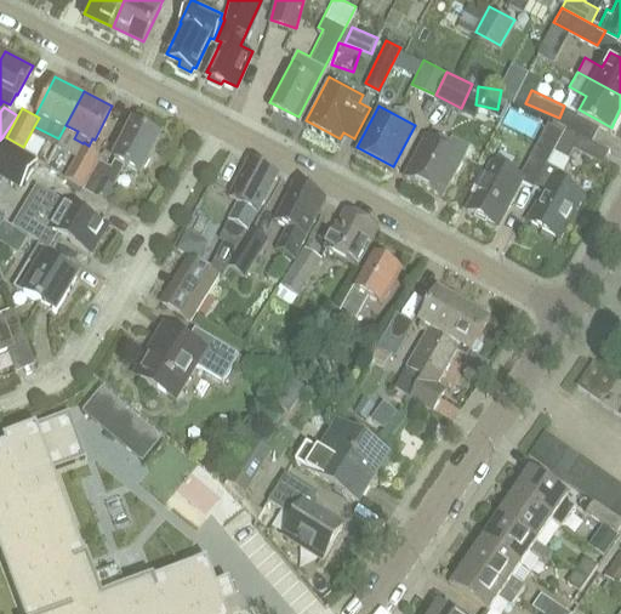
[(142,169),(160,131),(135,118),(115,154),(142,169)]
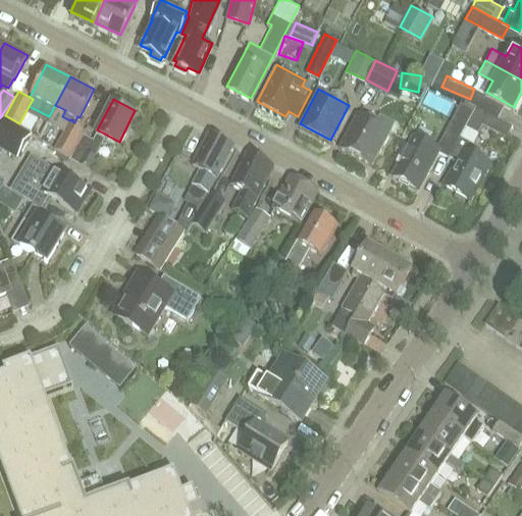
[(466,122),(473,108),(474,107),(461,100),(447,125),(460,133),(466,122)]
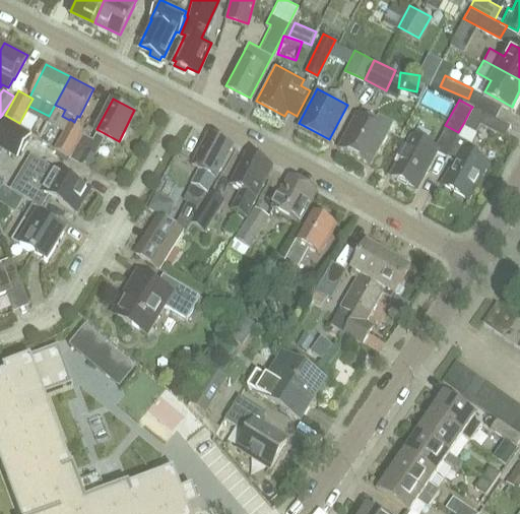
[(471,108),(464,122),(476,129),(480,121),(505,134),(511,123),(475,104),(472,109),(471,108)]
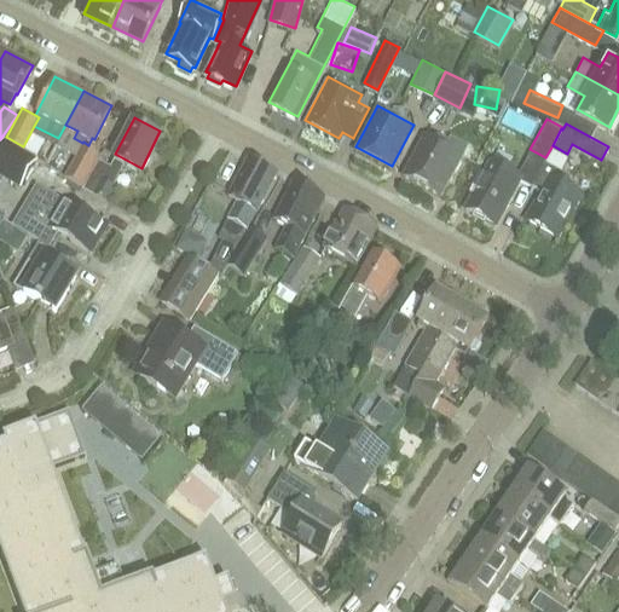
[(446,143),(424,131),(403,172),(441,191),(462,151),(464,151),(469,143),(451,133),(446,143)]
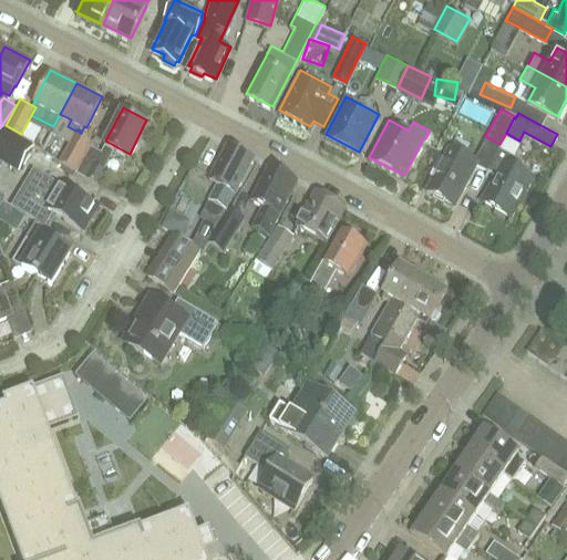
[(4,127),(0,134),(0,155),(19,167),(32,145),(4,127)]
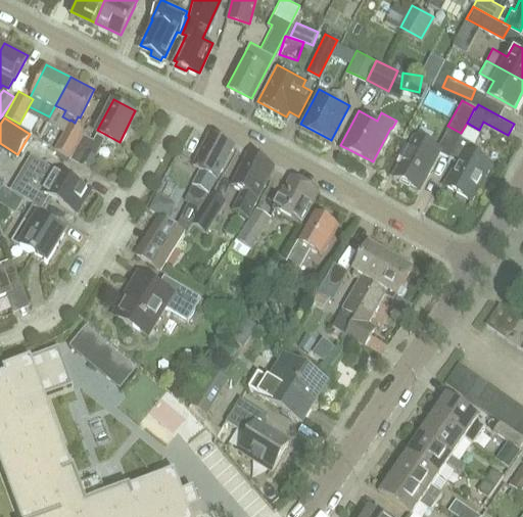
[(85,128),(75,123),(70,120),(69,121),(56,146),(70,153),(83,131),(85,128)]
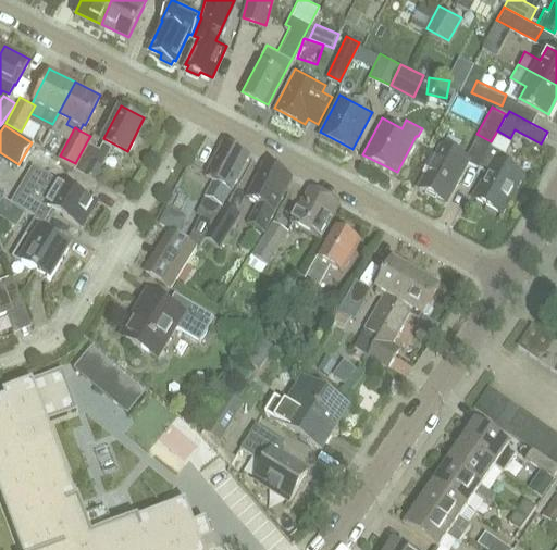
[(88,139),(75,163),(74,165),(96,176),(103,163),(95,159),(101,146),(88,139)]
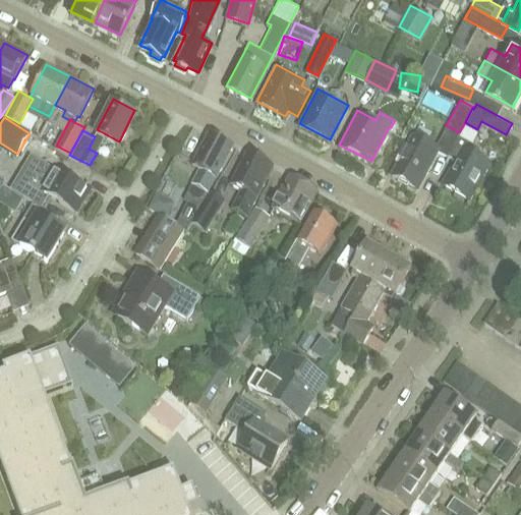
[(184,228),(183,229),(184,230),(191,219),(200,204),(210,189),(208,188),(216,173),(217,174),(233,142),(209,130),(192,161),(199,165),(184,195),(188,197),(175,223),(184,228)]
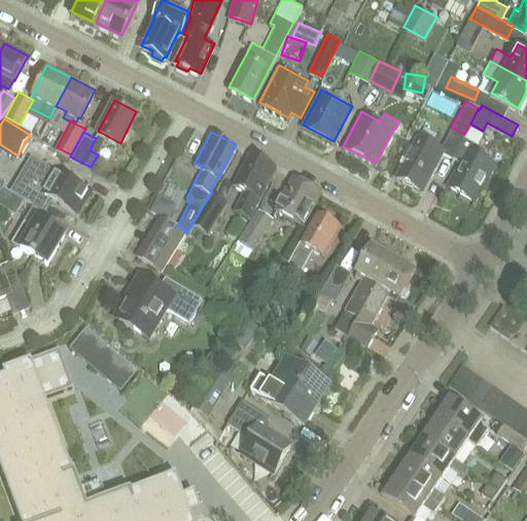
[(422,187),(444,146),(418,133),(396,174),(422,187)]
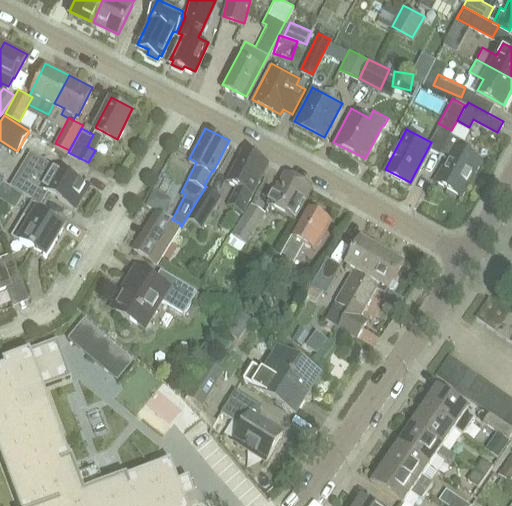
[(481,158),(468,151),(472,144),(451,132),(441,151),(447,155),(435,177),(462,192),(481,158)]
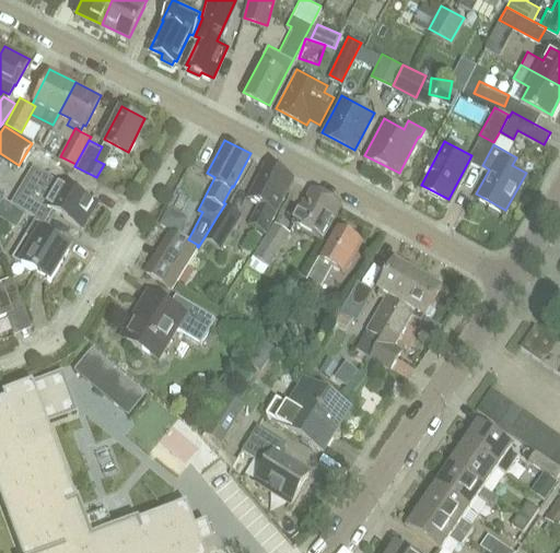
[(276,209),(293,176),(265,161),(249,195),(259,201),(249,221),(265,228),(275,209),(276,209)]
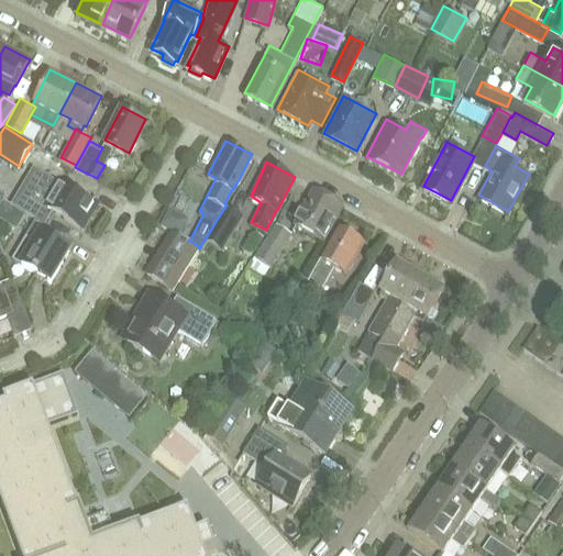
[(34,165),(12,201),(45,222),(53,209),(83,226),(97,203),(59,180),(34,165)]
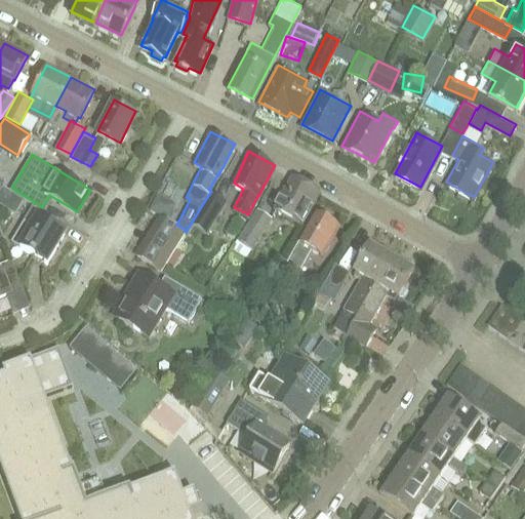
[(301,223),(320,190),(292,174),(275,207),(301,223)]
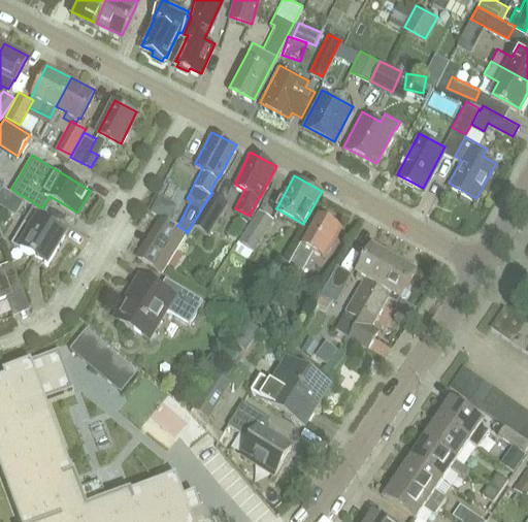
[(212,192),(203,206),(194,222),(207,231),(223,206),(220,204),(224,197),(213,190),(212,192)]
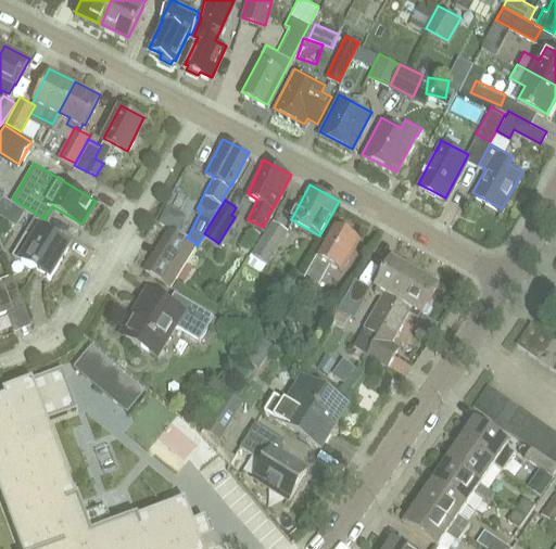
[(185,216),(182,211),(166,202),(158,218),(178,228),(185,216)]
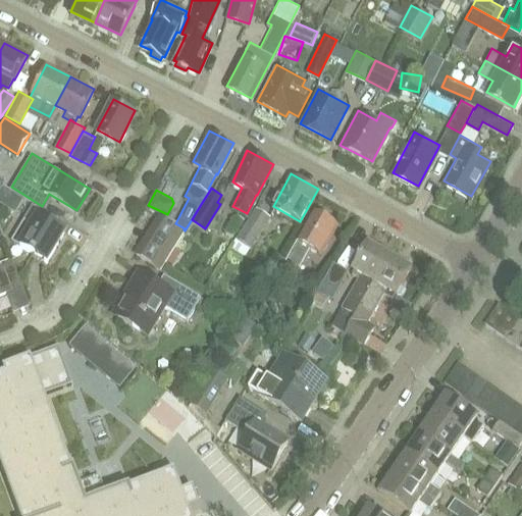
[(24,216),(11,237),(18,241),(45,257),(62,227),(40,213),(44,207),(34,201),(24,216)]
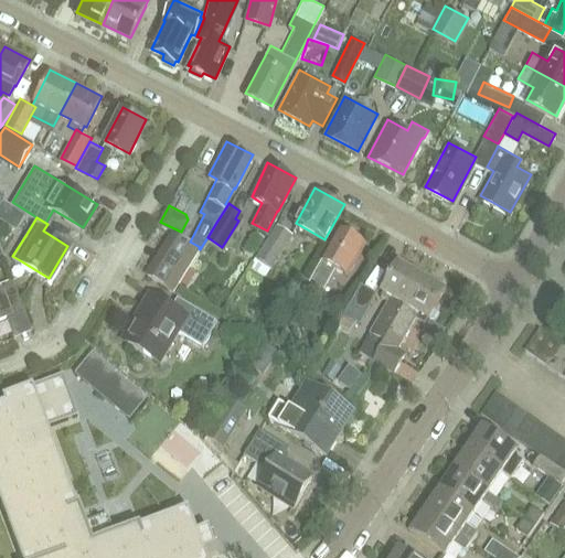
[(277,222),(256,255),(272,265),(294,233),(277,222)]
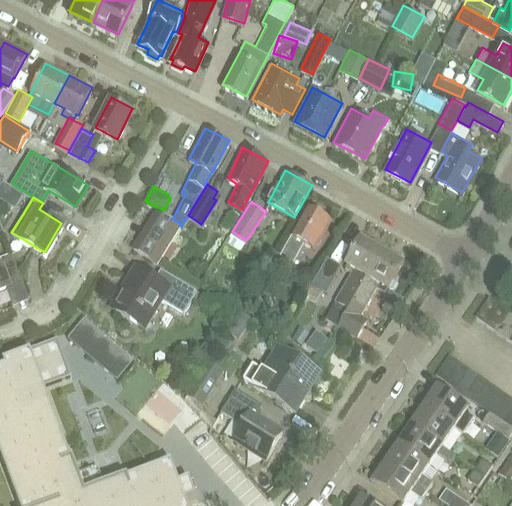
[(315,247),(331,218),(307,205),(283,248),(296,255),(304,240),(315,247)]
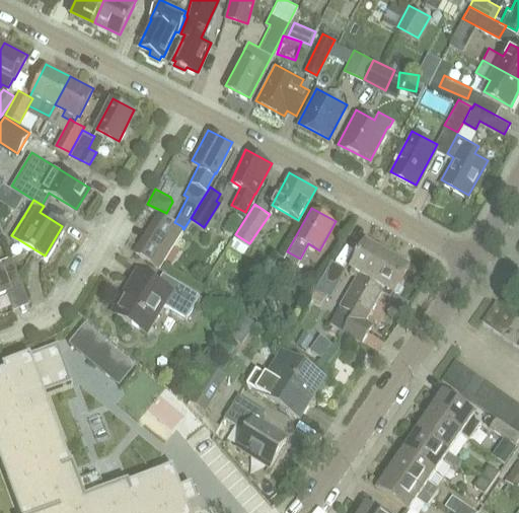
[(183,227),(174,222),(159,212),(137,248),(160,265),(182,228),(183,227)]
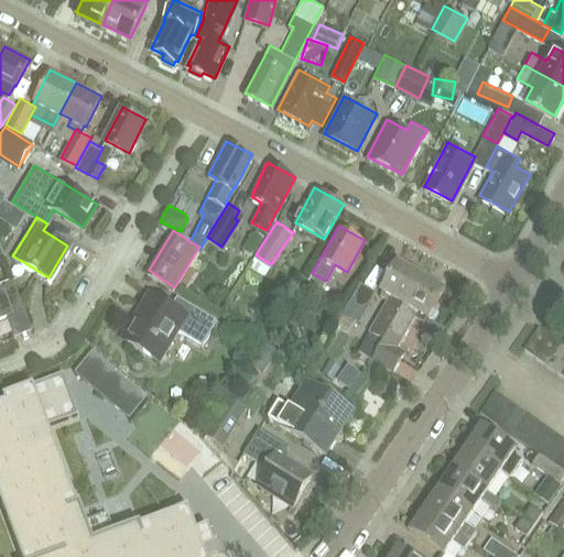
[(361,347),(370,352),(391,323),(422,272),(399,259),(381,286),(382,287),(380,291),(388,296),(358,346),(361,347)]
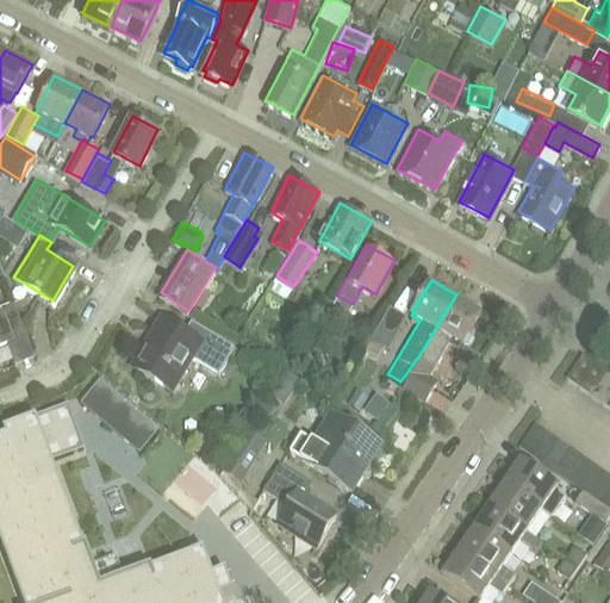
[(480,309),(456,294),(423,349),(400,381),(422,396),(435,374),(427,370),(449,331),(462,340),(468,340),(473,333),(470,328),(480,309)]
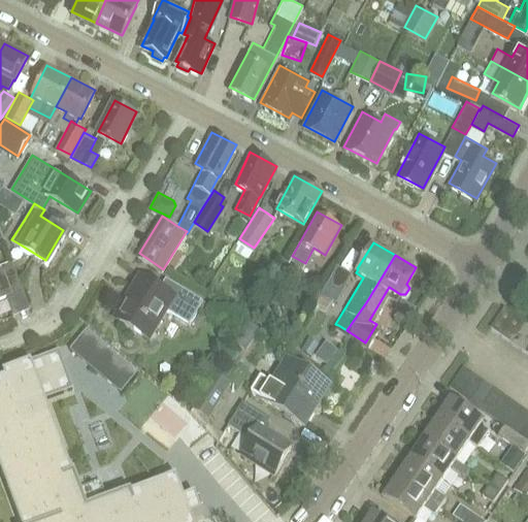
[(0,294),(23,286),(11,257),(0,261),(1,265),(0,265),(0,294)]
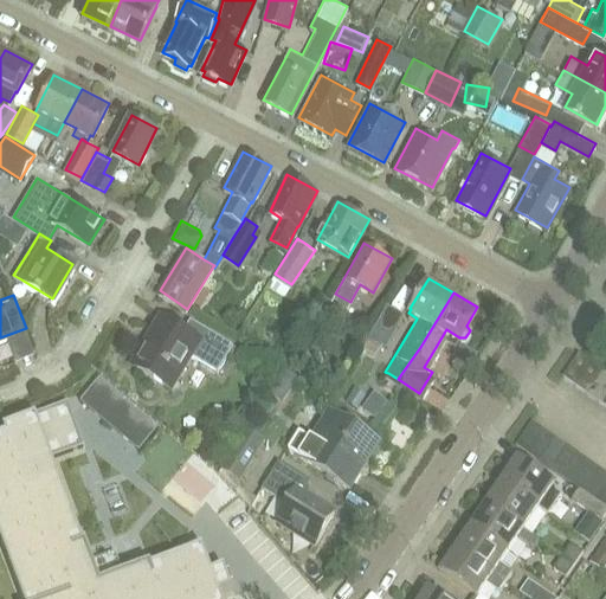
[(217,368),(233,342),(191,315),(184,326),(162,313),(150,332),(155,334),(136,364),(172,385),(191,353),(217,368)]
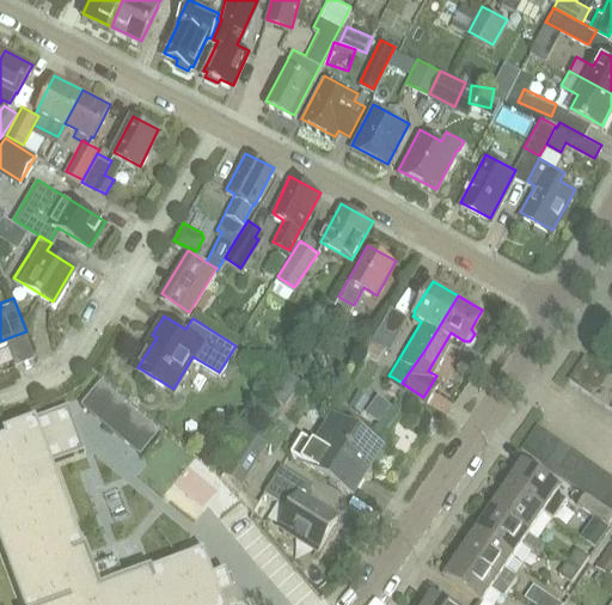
[(568,376),(580,384),(597,360),(585,352),(568,376)]
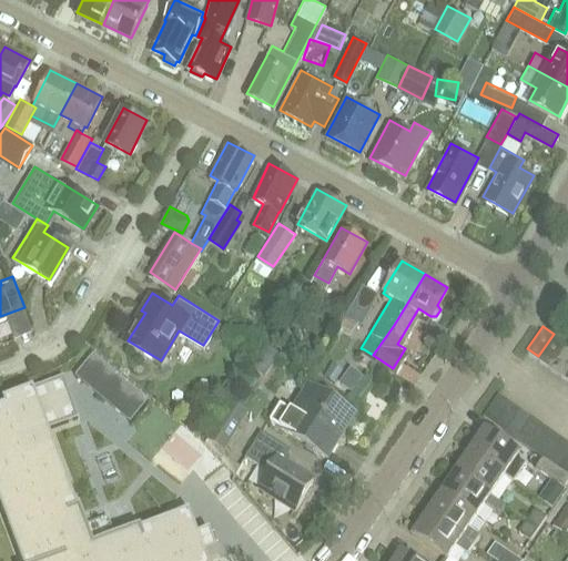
[(550,364),(566,342),(554,334),(538,356),(550,364)]
